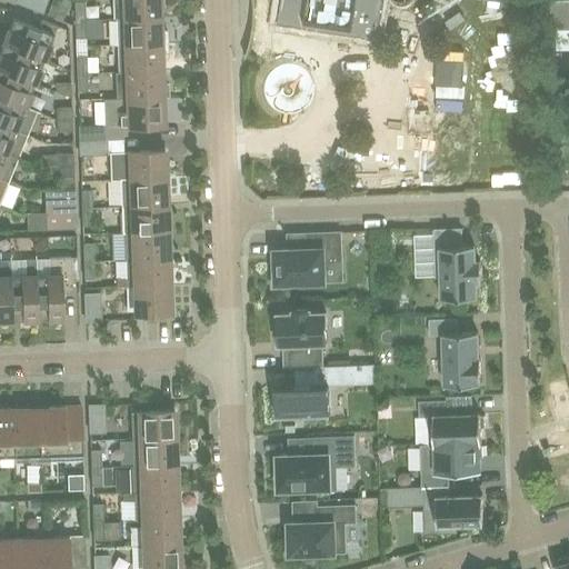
[(46,0),(17,0),(17,1),(41,11),(46,0)]
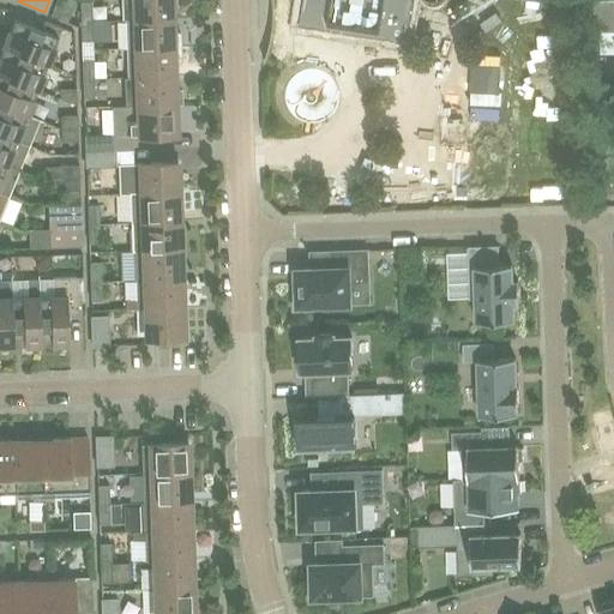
[(56,0),(50,16),(59,19),(65,0),(56,0)]
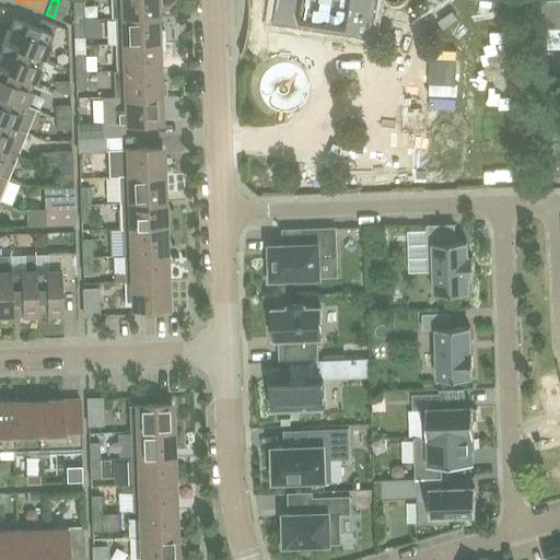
[(69,1),(67,0),(59,0),(54,18),(60,21),(69,1)]
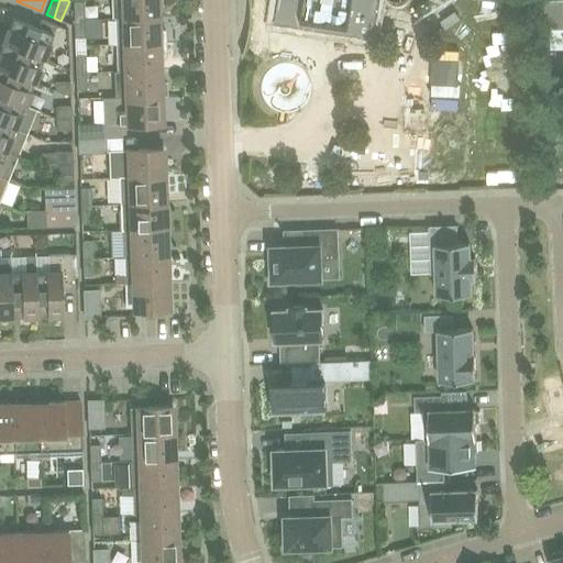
[(111,0),(112,19),(114,19),(114,18),(123,18),(134,18),(157,17),(157,6),(162,4),(161,0),(111,0)]
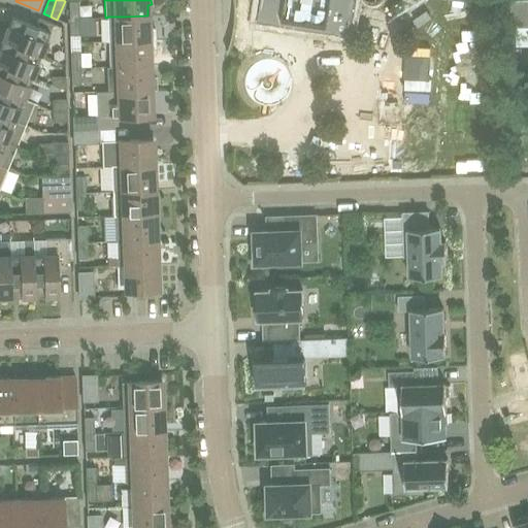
[(527,0),(512,0),(513,26),(517,26),(517,46),(527,45),(527,0)]
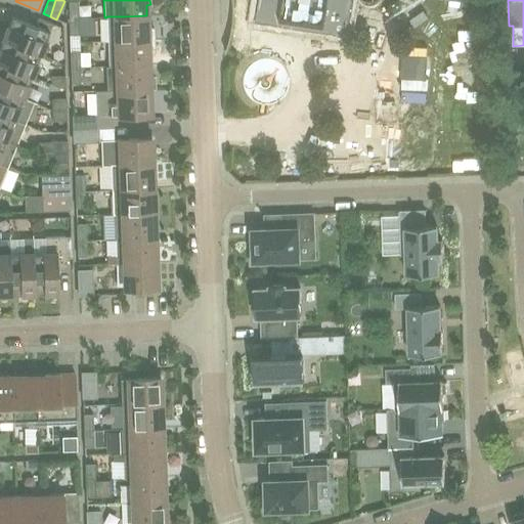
[(69,17),(78,17),(78,1),(68,1),(69,17)]
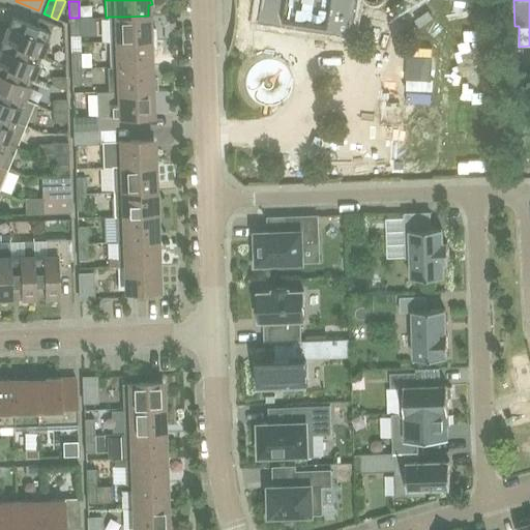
[(155,27),(149,28),(148,16),(126,17),(116,17),(108,17),(108,18),(109,41),(155,40),(155,27)]
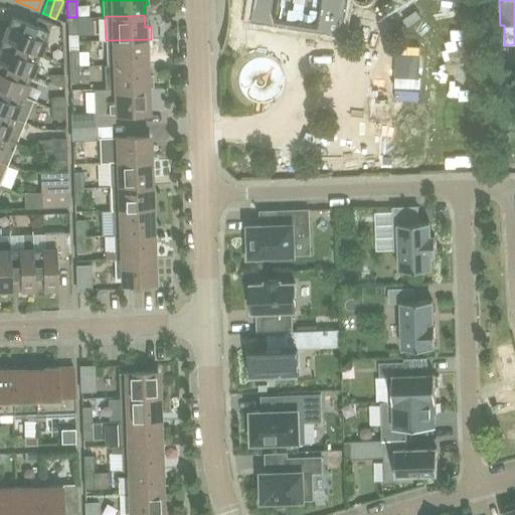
[(43,43),(48,31),(51,22),(37,17),(34,25),(12,16),(3,38),(39,53),(38,53),(42,55),(46,45),(43,43)]
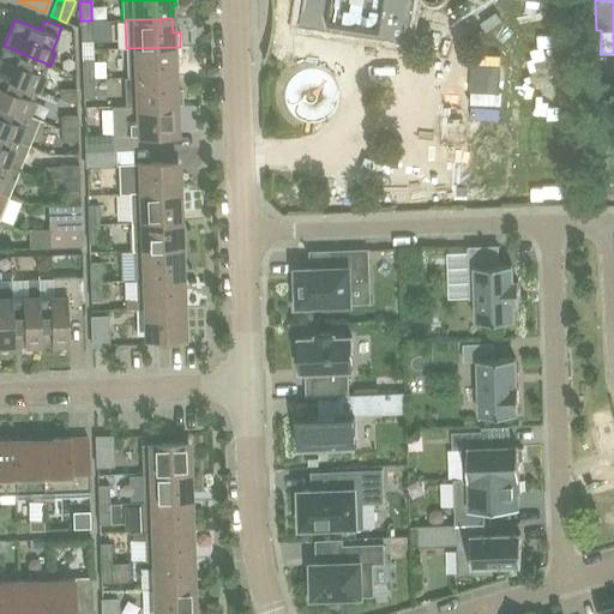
[(91,20),(80,20),(82,40),(92,40),(91,20)]
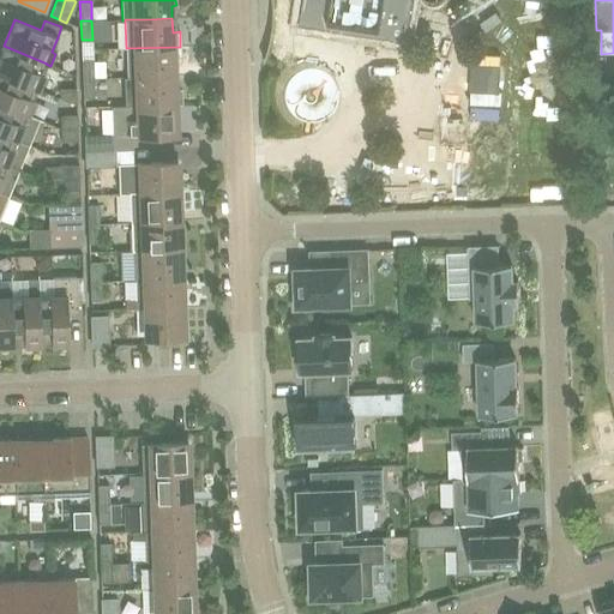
[(41,77),(46,64),(47,64),(4,46),(0,54),(0,73),(36,89),(40,91),(44,79),(41,77)]
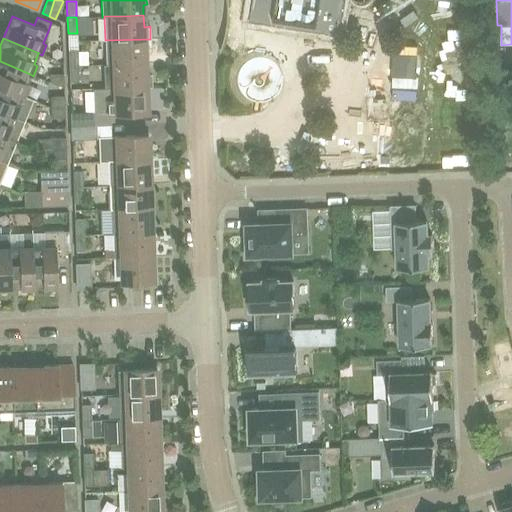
[(150,50),(150,39),(105,40),(106,64),(145,63),(145,51),(150,50)]
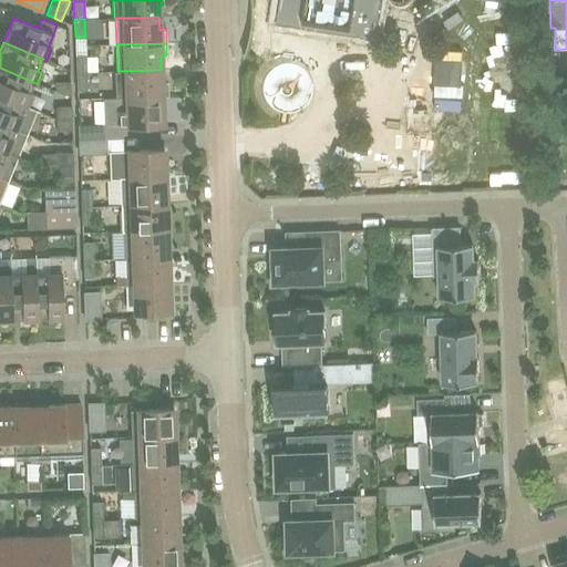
[(75,54),(76,72),(86,72),(85,54),(75,54)]
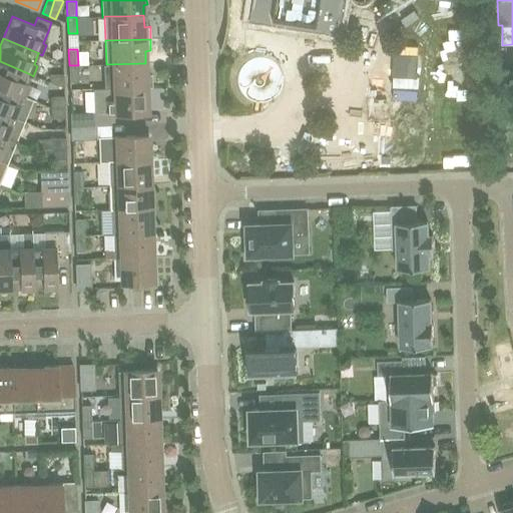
[(25,85),(30,74),(0,61),(0,86),(25,96),(29,87),(25,85)]
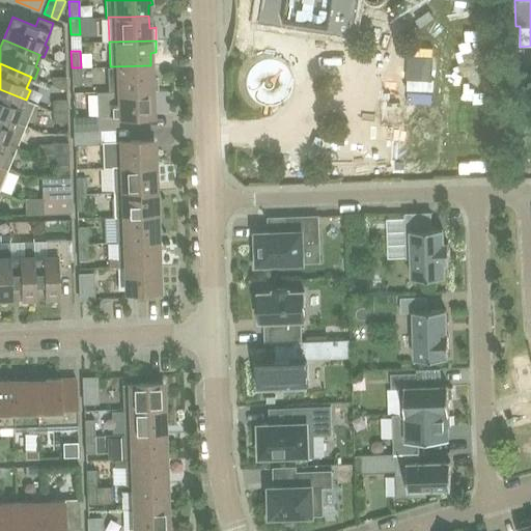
[(158,89),(157,77),(150,78),(150,65),(110,66),(110,67),(107,67),(108,91),(151,90),(158,89)]
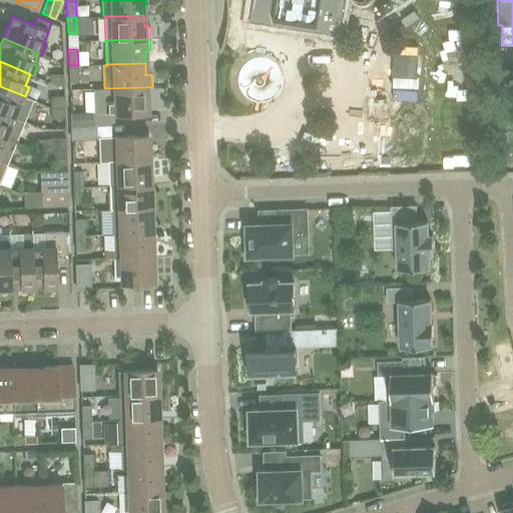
[(78,65),(69,65),(69,81),(78,81),(78,65)]
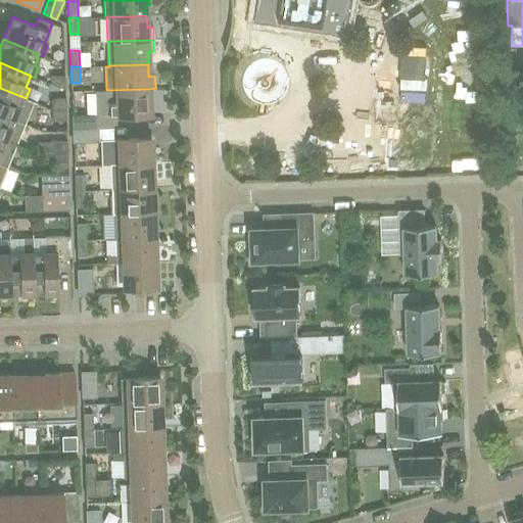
[(65,87),(64,75),(50,75),(50,84),(59,87),(65,87)]
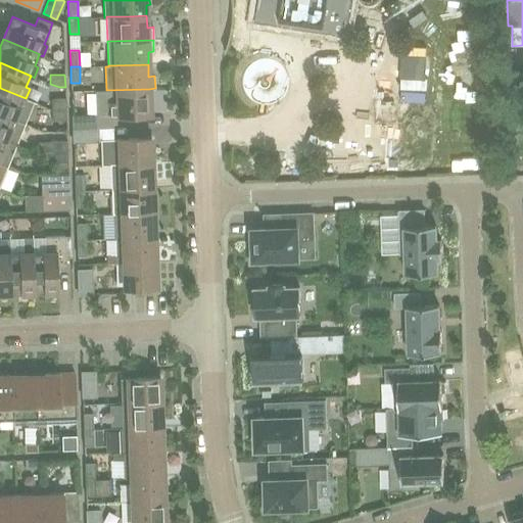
[(32,101),(26,99),(26,98),(0,88),(0,112),(24,123),(32,101)]
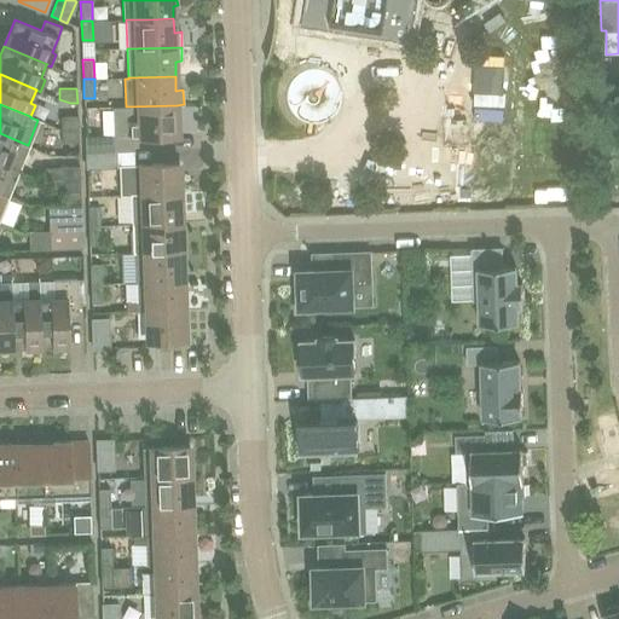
[(133,150),(133,137),(178,136),(177,105),(126,106),(110,108),(111,136),(86,137),(86,152),(115,151),(133,150)]
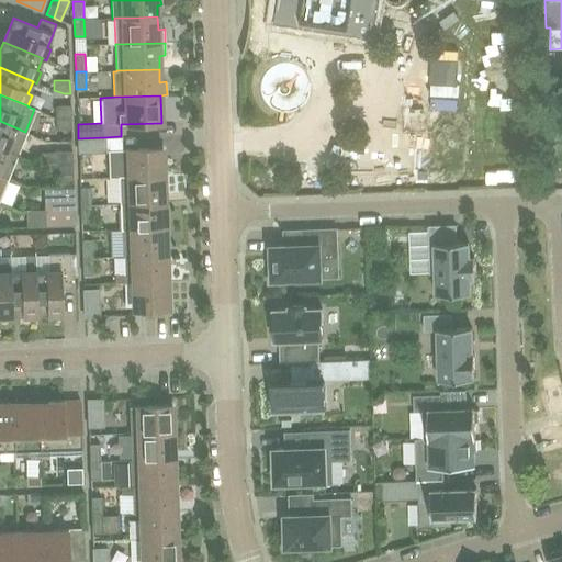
[(55,117),(71,116),(70,104),(55,105),(55,117)]
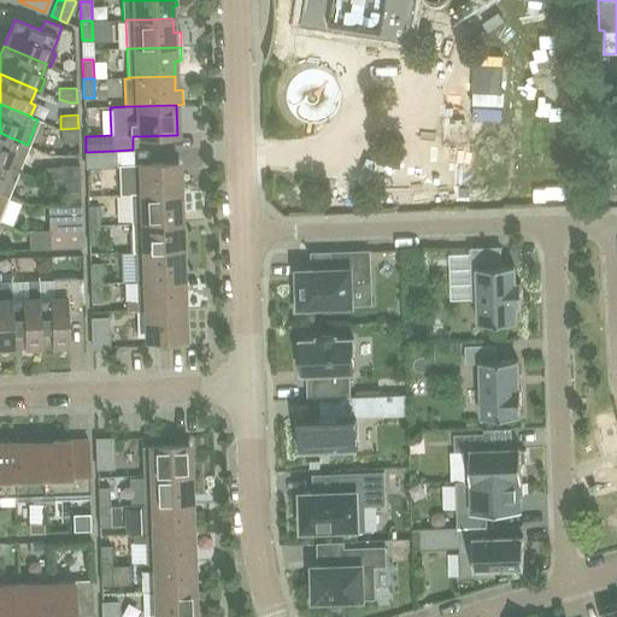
[(78,128),(60,129),(62,142),(78,141),(78,128)]
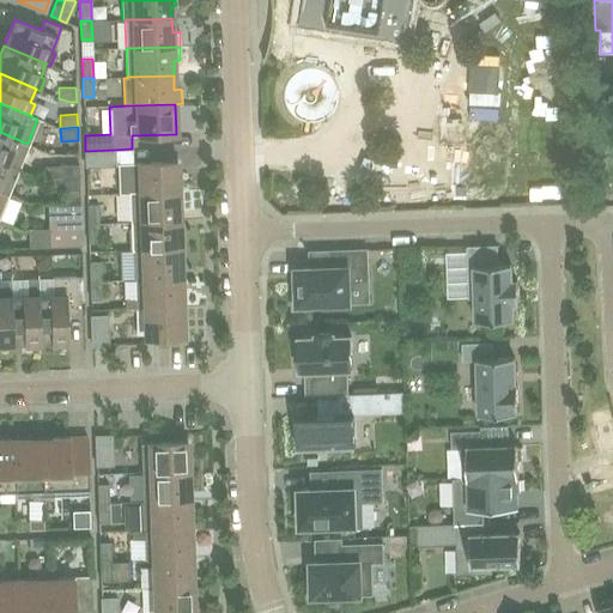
[(0,162),(17,169),(28,144),(0,132),(0,162)]
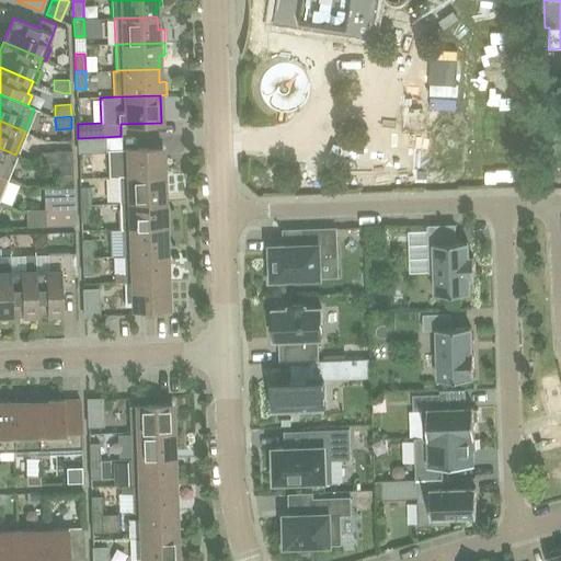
[(105,150),(104,137),(78,138),(79,151),(105,150)]
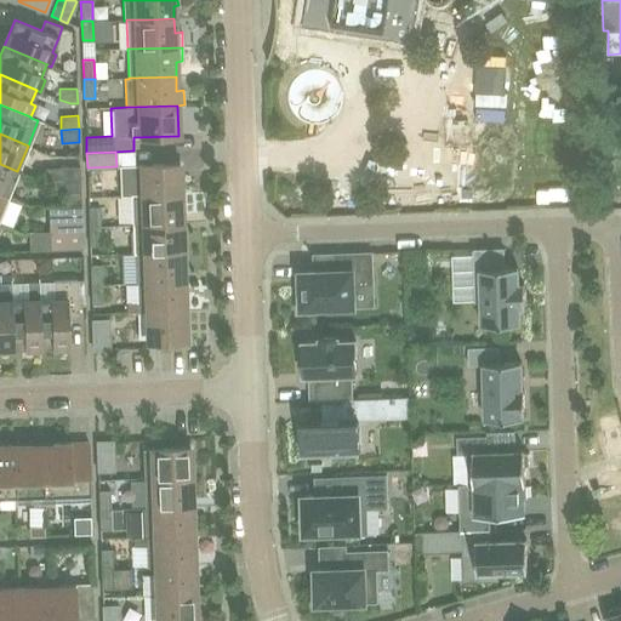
[(17,171),(0,164),(0,193),(9,198),(20,171),(17,171)]
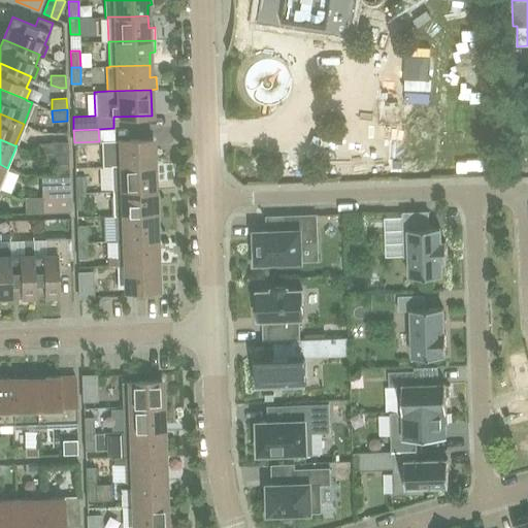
[(153,165),(152,139),(104,140),(105,165),(110,165),(110,166),(153,165)]
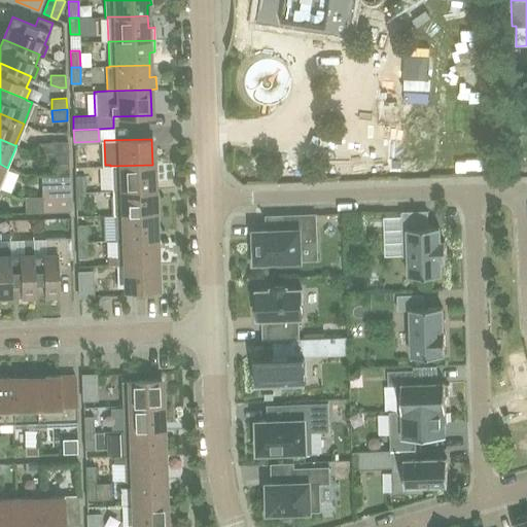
[(53,142),(54,153),(68,152),(68,141),(53,142)]
